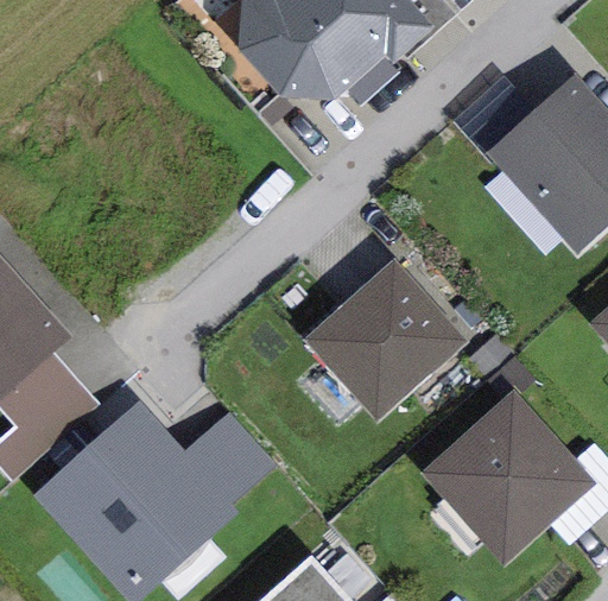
[(431,29),(405,0),(244,0),(240,55),(278,99),(333,100),(384,58),(393,65),(431,29)]
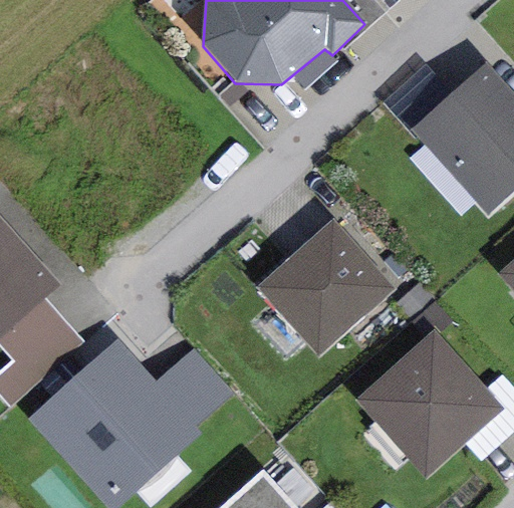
[(513,93),(486,62),(411,130),(487,214),(513,189),(513,93)]
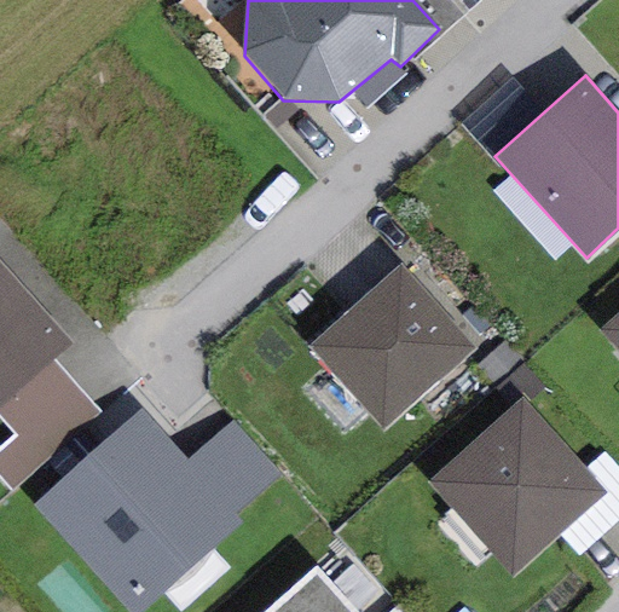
[(0,260),(0,405),(56,357),(71,342),(0,260)]
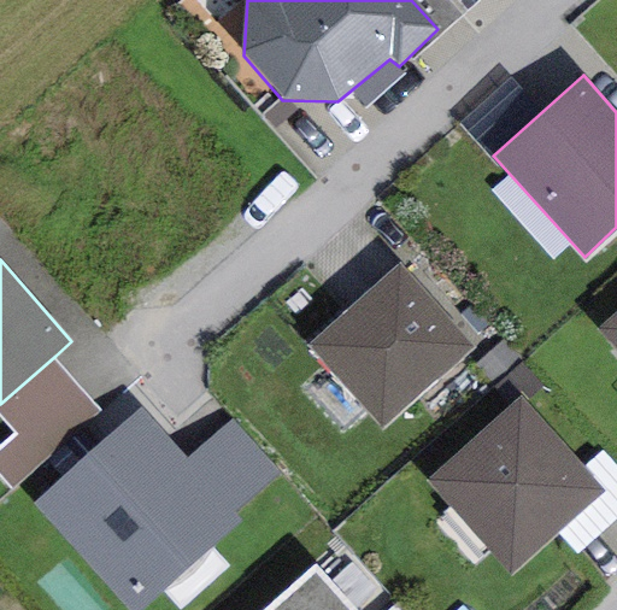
[(306,342),(381,427),(472,345),(398,262),(306,342)]
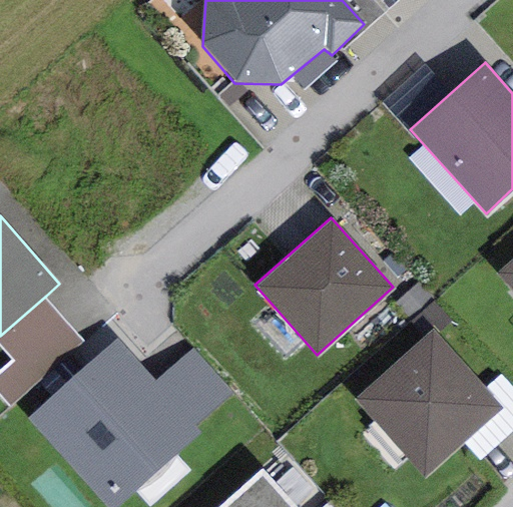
[(512,258),(496,273),(512,291),(512,258)]
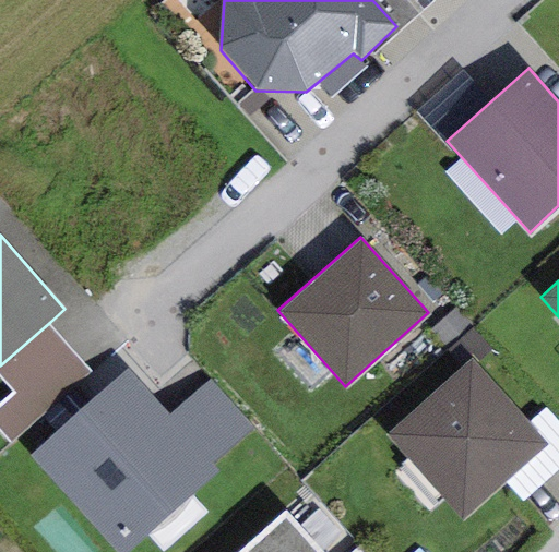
[(106,387),(50,322),(0,366),(0,373),(13,388),(0,398),(0,427),(9,436),(49,406),(66,422),(106,387)]
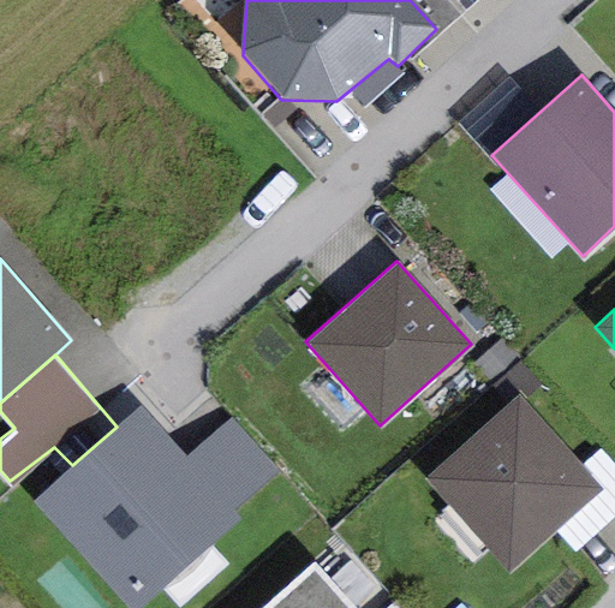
[(519,394),(425,477),(508,572),(557,530),(603,489),(579,463),(519,394)]
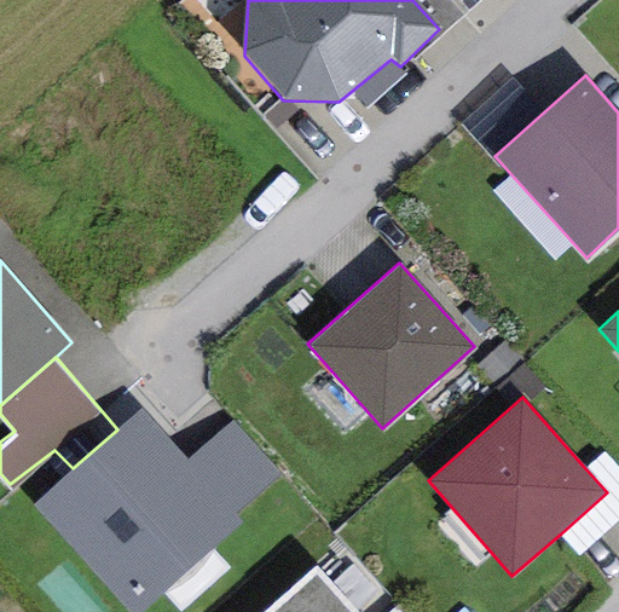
[(73,468),(35,501),(133,611),(236,521),(226,512),(273,471),(231,422),(184,463),(138,411),(117,429),(73,468)]
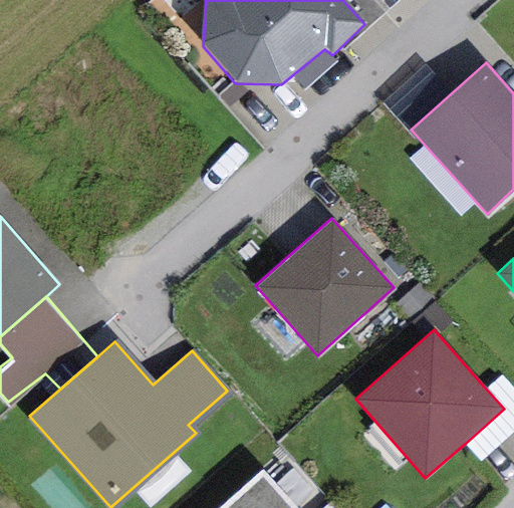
[(513,385),(501,370),(484,387),(504,409),(466,443),(480,458),(513,427),(513,385)]
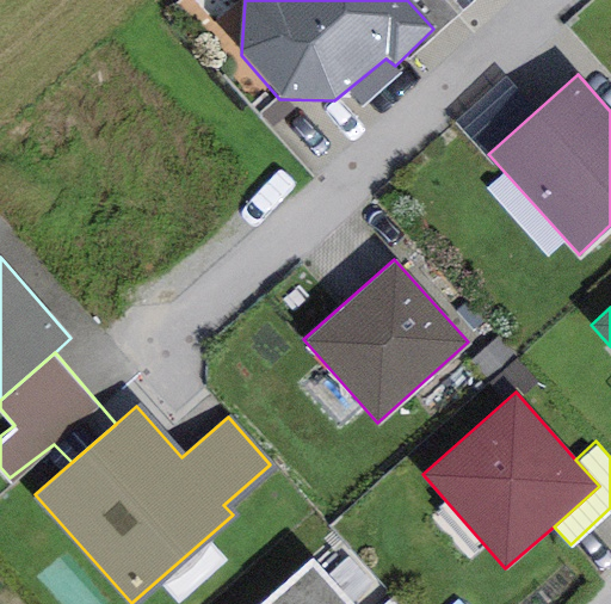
[(259,603),(351,603),(312,558),(259,603)]
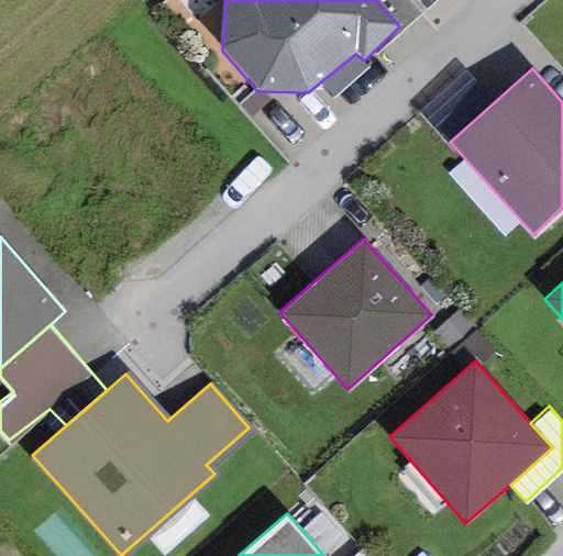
[(370,555),(360,545),(348,555),(370,555)]
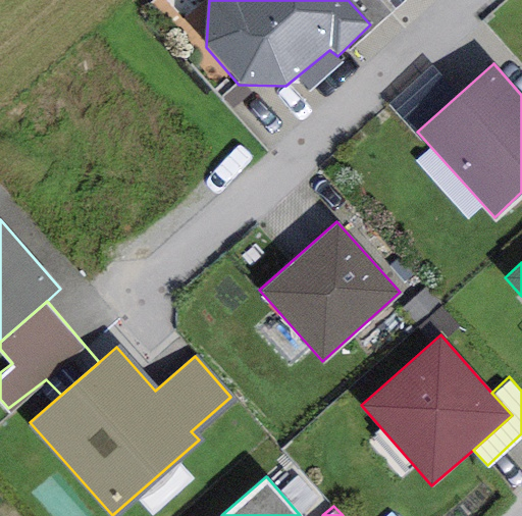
All buildings are outlined.
